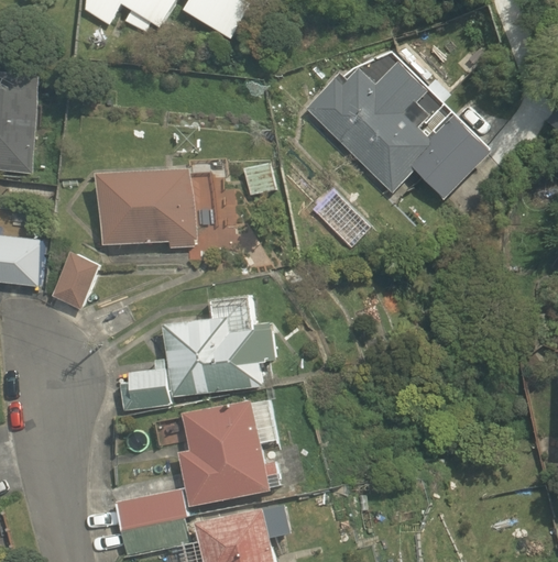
[(84,0),(83,12),(107,28),(124,2),(132,7),(123,21),(150,37),(174,0),(185,0),(179,10),(232,44),(256,7),(245,0),(84,0)]
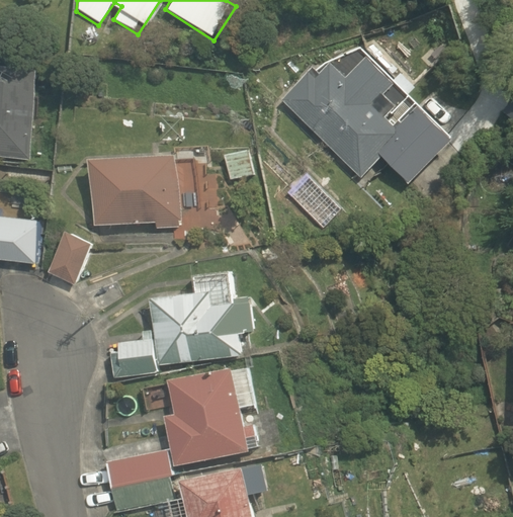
[(320,61),(280,102),(362,177),(383,154),(414,182),(469,122),(427,83),(412,99),(357,48),(320,61)]
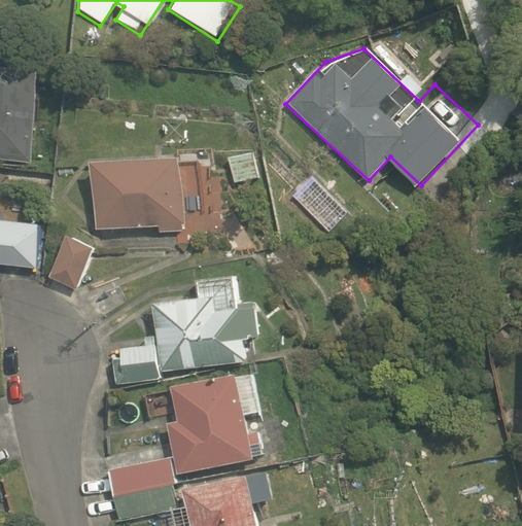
[(0,158),(35,162),(46,63),(0,58),(0,158)]
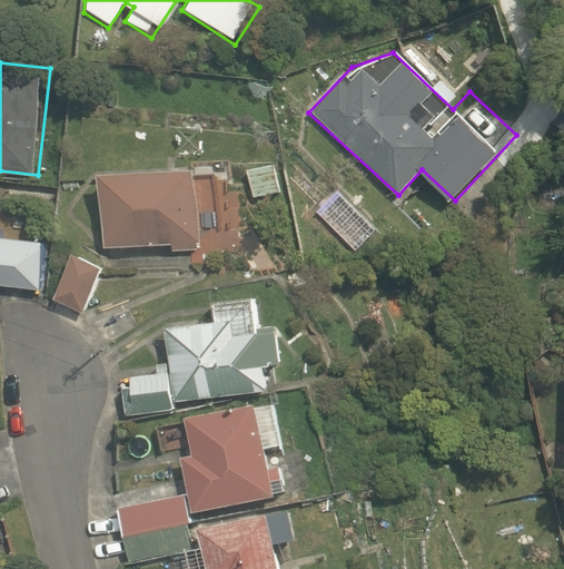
[(276,164),(246,169),(251,197),(282,192),(276,164)]
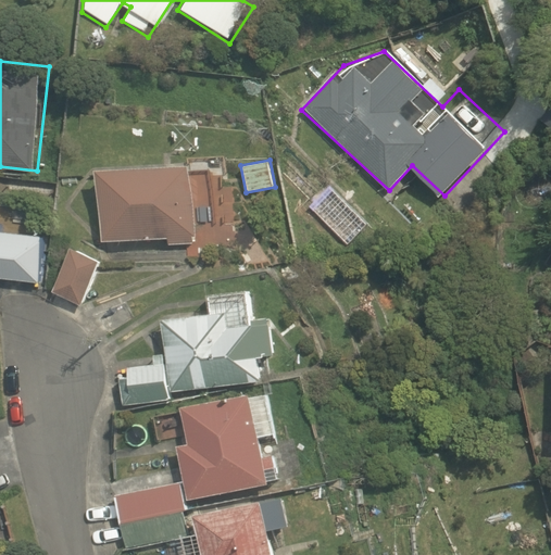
[(191,169),(101,174),(104,241),(193,237),(191,169)]
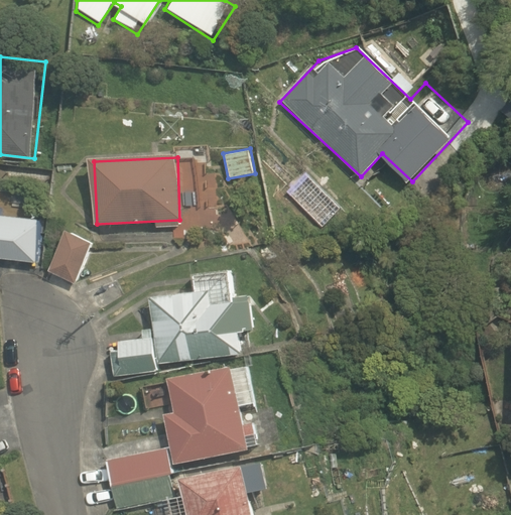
[(0,255),(32,260),(38,220),(3,214),(7,190),(0,189),(0,255)]
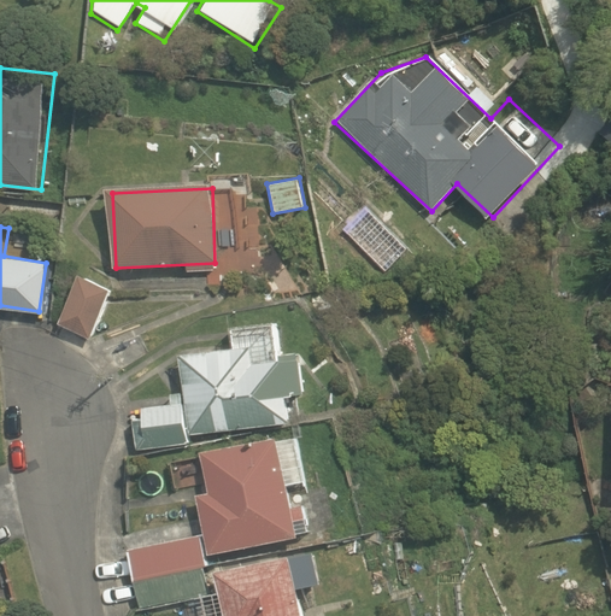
[(257,250),(224,248),(223,279),(256,280),(257,250)]
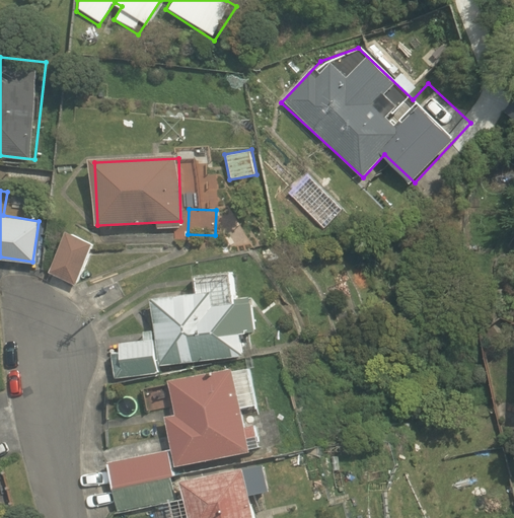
[(239,274),(196,278),(198,298),(176,300),(178,322),(151,325),(153,344),(112,348),(115,380),(161,376),(160,364),(242,356),(239,330),(255,328),(252,289),(240,290),(239,274)]
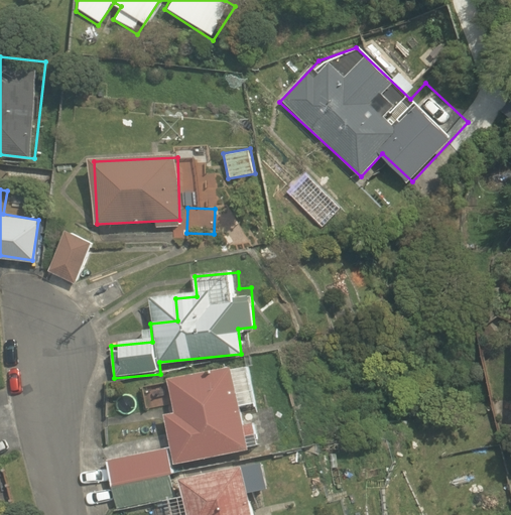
[(248,366),(167,381),(173,417),(164,419),(172,464),(257,449),(251,414),(240,416),(238,406),(254,403),(248,366)]
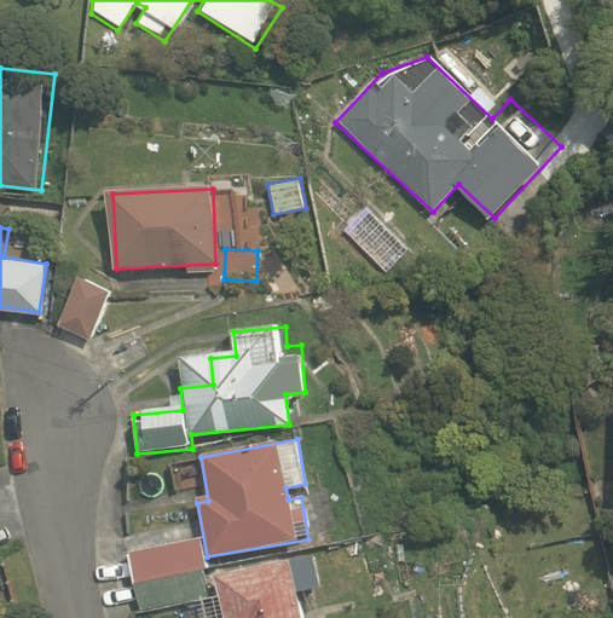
[(197,542),(128,554),(139,611),(201,600),(196,571),(202,570),(197,542)]
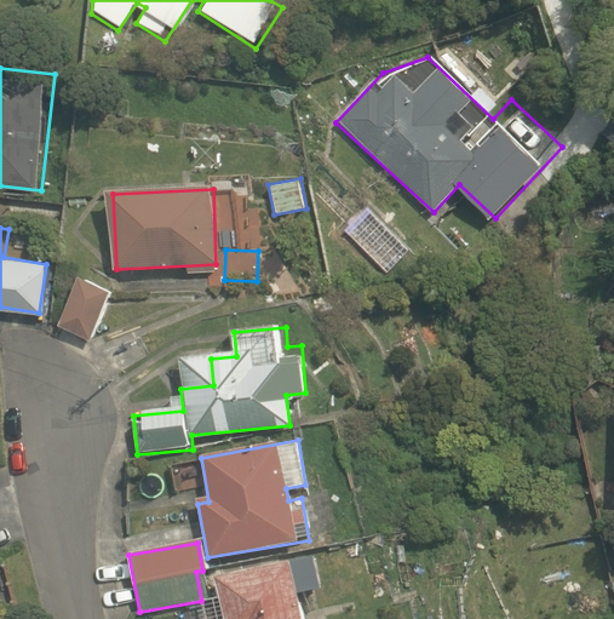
[(309,618),(298,557),(217,573),(225,618),(309,618)]
